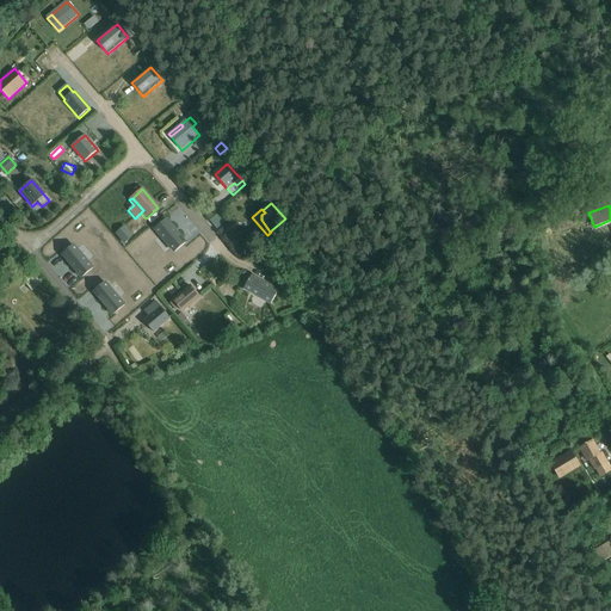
[(218,214),(210,221),(218,232),(227,224),(218,214)]
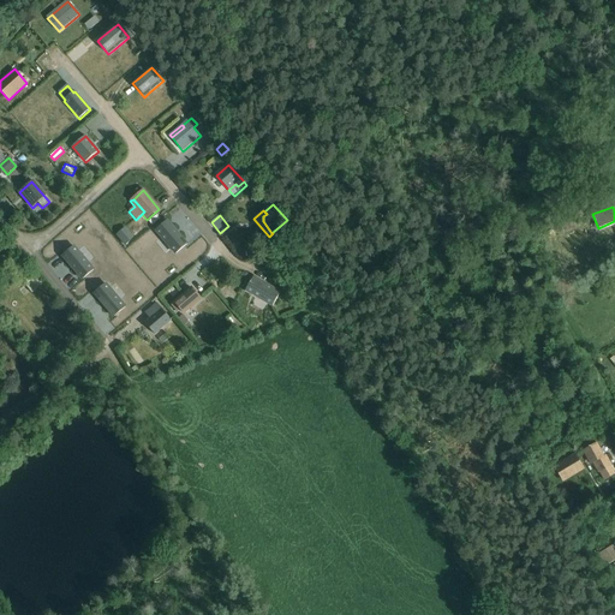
[(167,221),(154,232),(159,237),(161,236),(175,255),(186,245),(172,227),(167,221)]
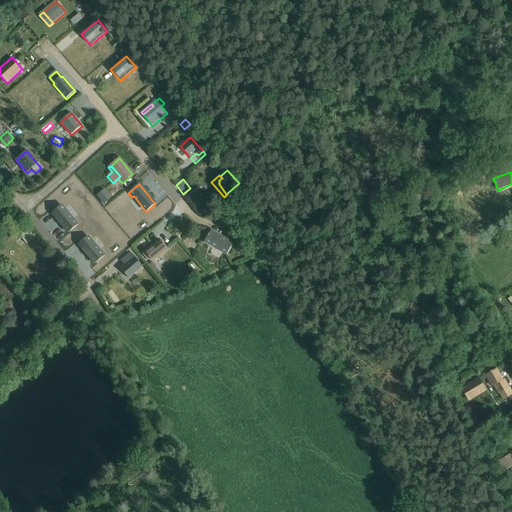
[(238,194),(231,201),(234,204),(241,197),(238,194)]
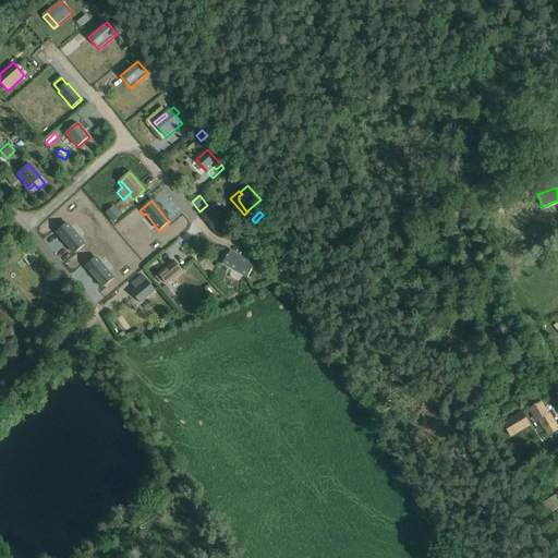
[(67,223),(57,232),(71,249),(75,254),(86,244),(82,240),(81,241),(67,223)]
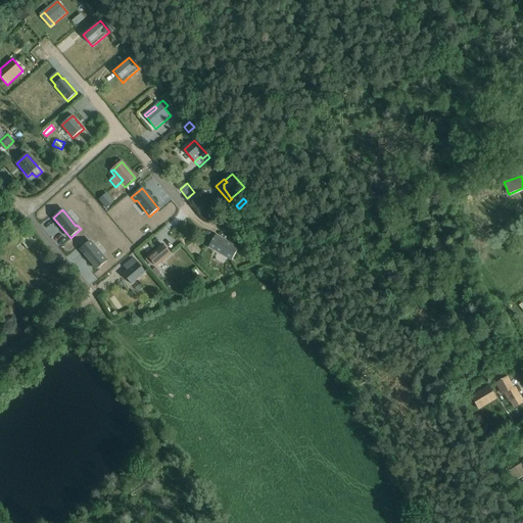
[(457,239),(461,238),(465,236),(460,224),(454,226),(452,227),(457,239)]
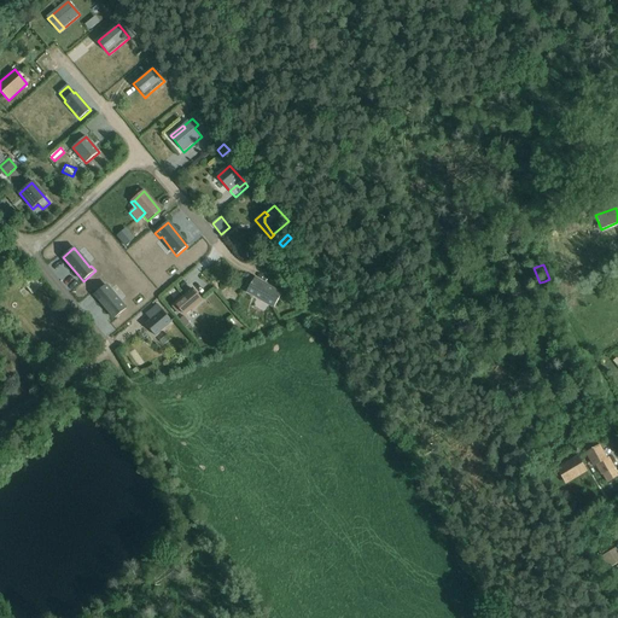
[(28,275),(21,280),(33,295),(40,290),(31,279),(28,275)]
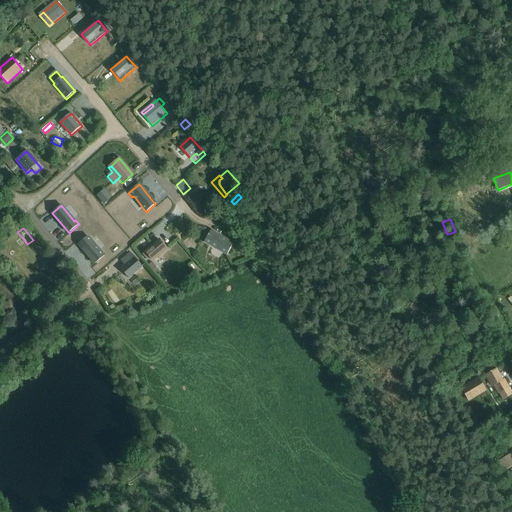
[(30,228),(26,231),(33,240),(37,236),(30,228)]
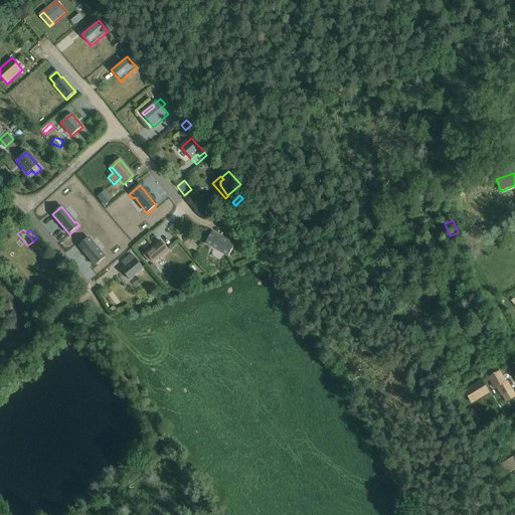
[(208,230),(202,241),(206,243),(205,244),(227,258),(234,244),(213,231),(212,232),(208,230)]
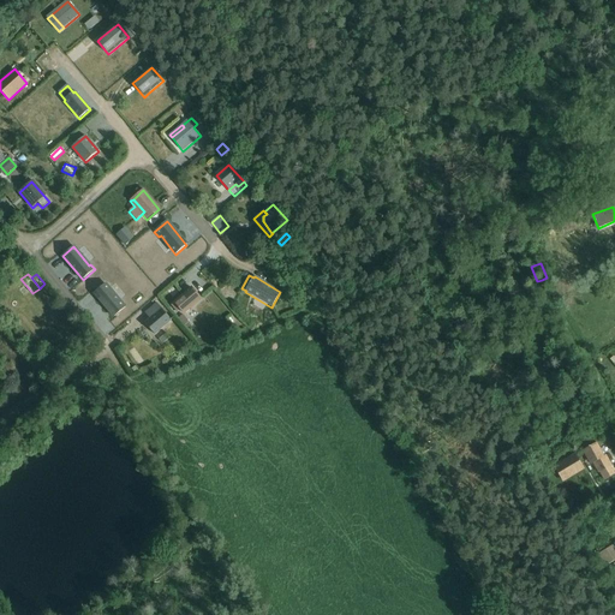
[(105,285),(94,293),(109,311),(114,317),(125,308),(120,303),(105,285)]
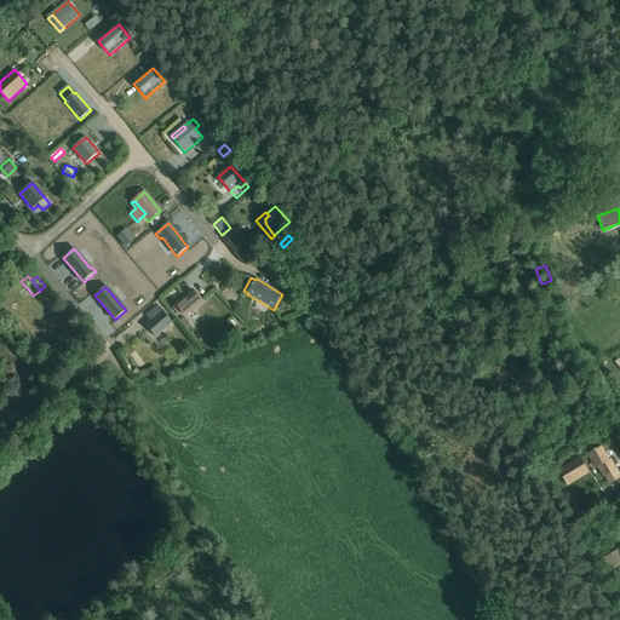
[(176,305),(182,313),(185,316),(202,303),(193,291),(176,305)]
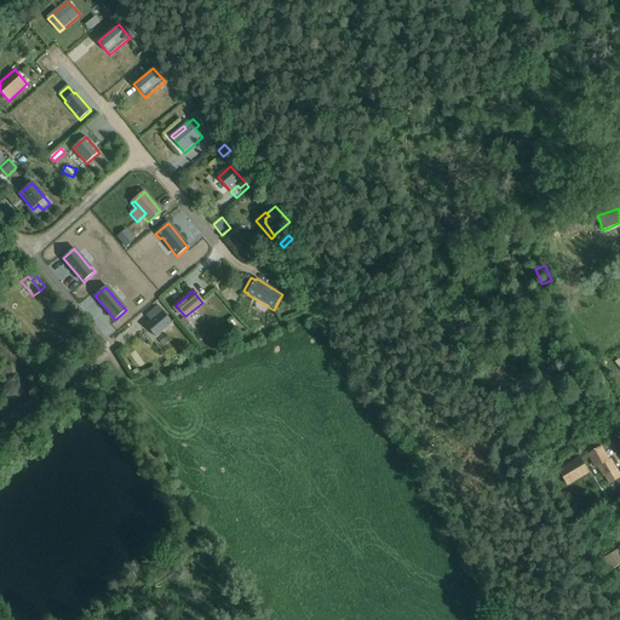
[(1,304),(0,304),(0,313),(11,326),(16,321),(1,304)]
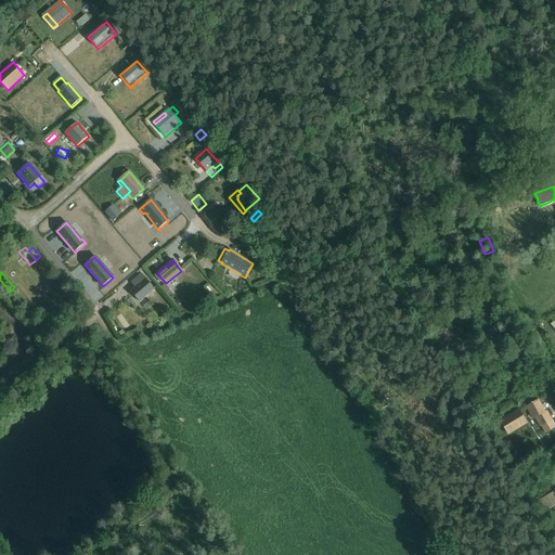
[(134,288),(146,279),(141,273),(131,283),(134,288)]
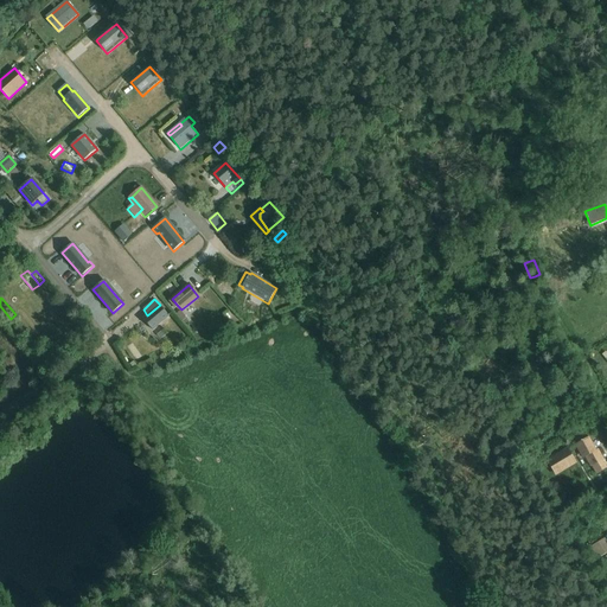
[(178,306),(172,299),(168,301),(174,308),(178,306)]
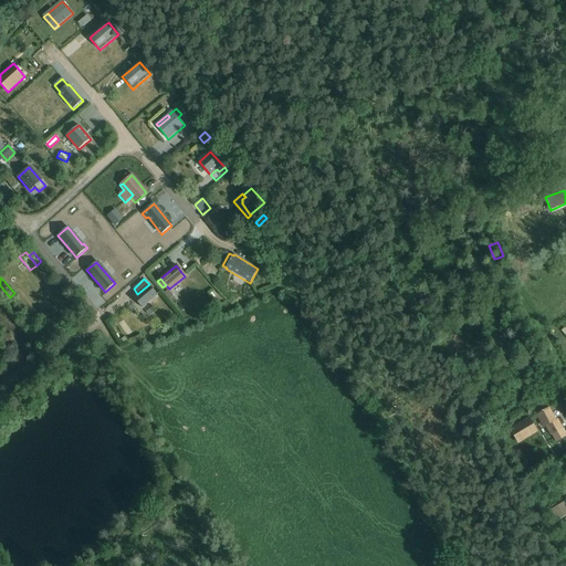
[(149,284),(137,294),(133,297),(143,308),(150,302),(158,295),(149,284)]
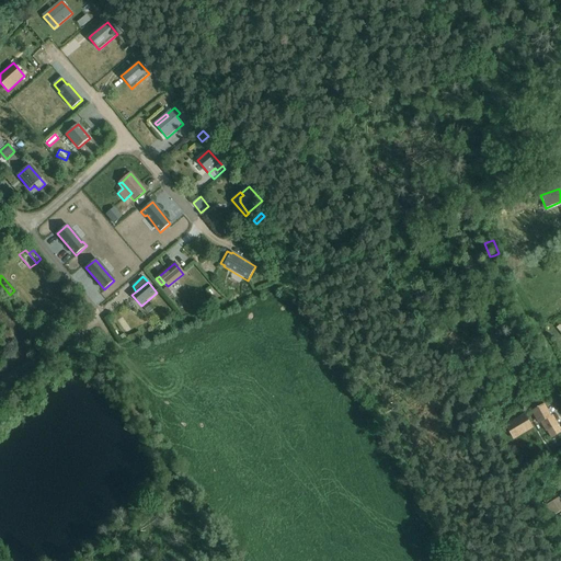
[(152,302),(149,299),(141,306),(145,310),(152,302)]
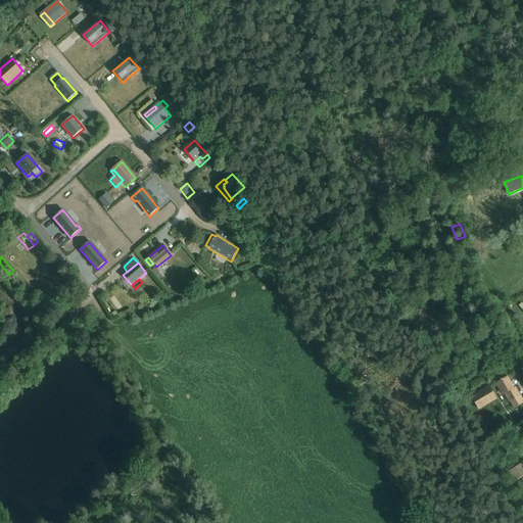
[(114,301),(109,304),(114,312),(111,315),(114,318),(117,316),(117,315),(122,312),(114,301)]
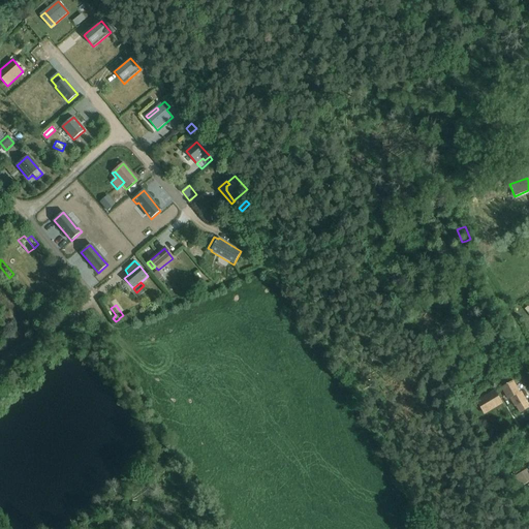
[(514,381),(501,389),(507,401),(509,399),(515,407),(517,407),(520,414),(528,408),(525,402),(527,401),(522,392),(520,393),(514,381)]
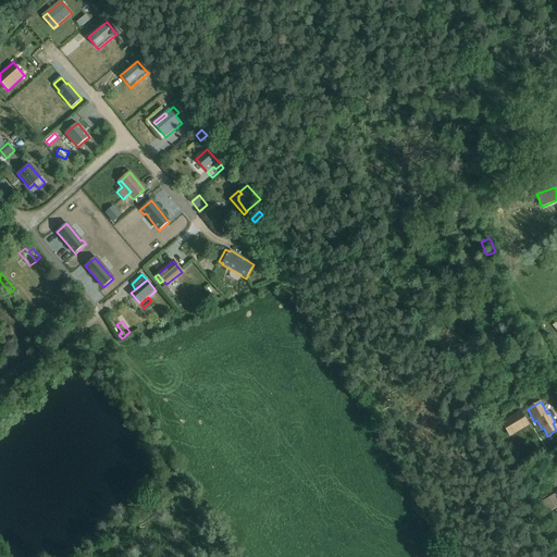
[(521,411),(502,423),(509,437),(530,425),(521,411)]
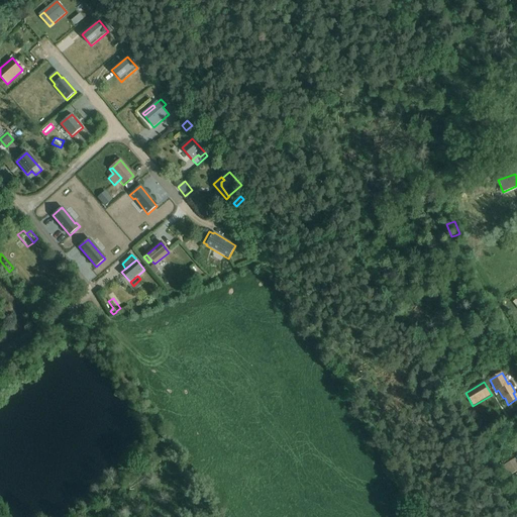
[(490,452),(484,456),(489,464),(495,460),(490,452)]
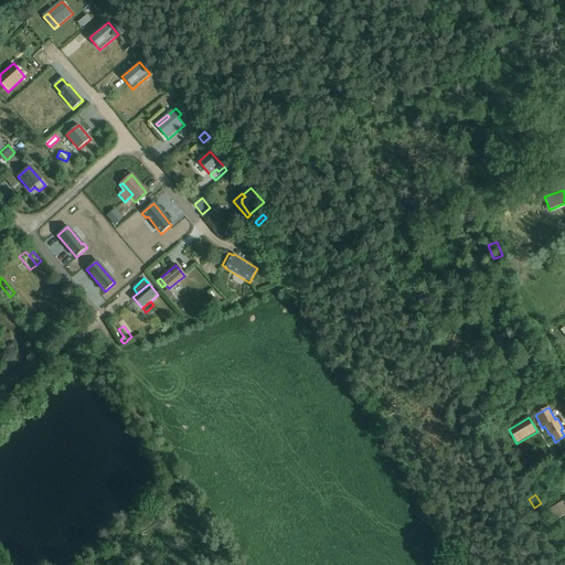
[(564,500),(550,510),(556,521),(564,514),(564,500)]
